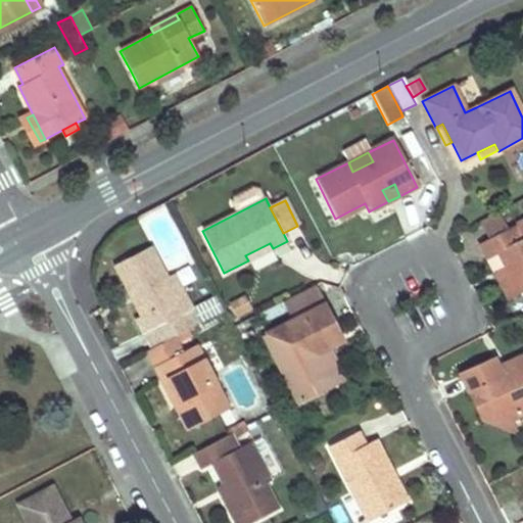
[(172,208),(148,217),(169,274),(192,266),(172,208)]
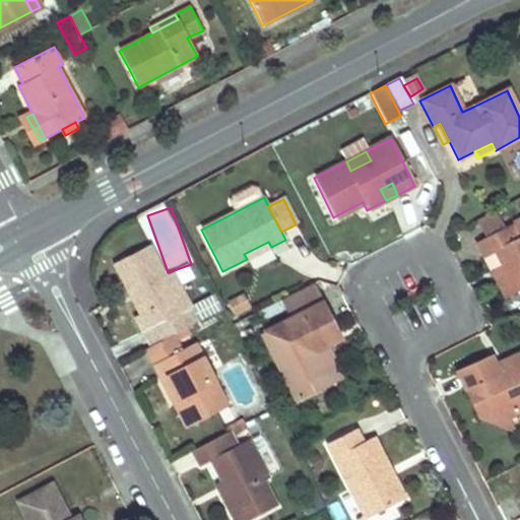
[(482,240),(503,230),(499,220),(477,231),(482,240)]
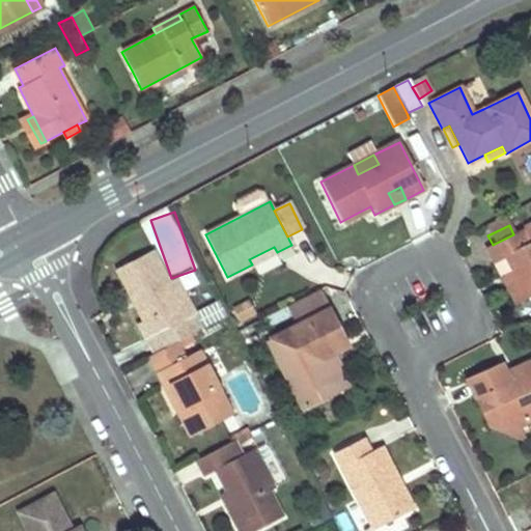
[(530,296),(530,242),(524,229),(513,234),(493,245),(488,247),(497,262),(506,257),(513,271),(515,275),(512,277),(524,300),(530,296)]
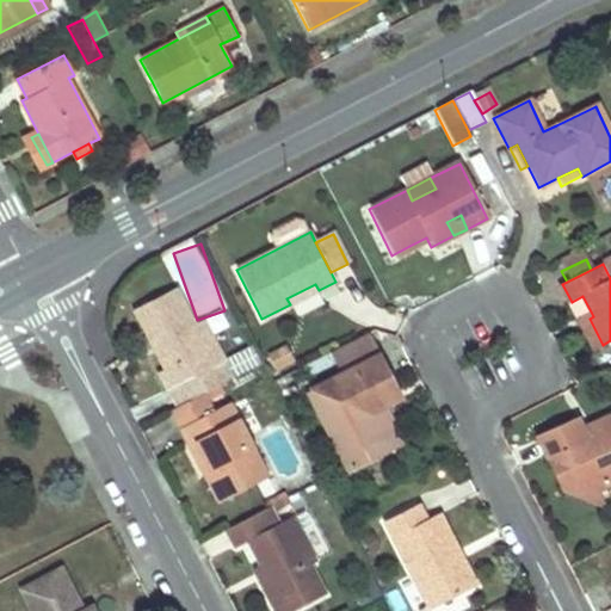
[(315,284),(287,298),(290,304),(319,290),(315,284)]
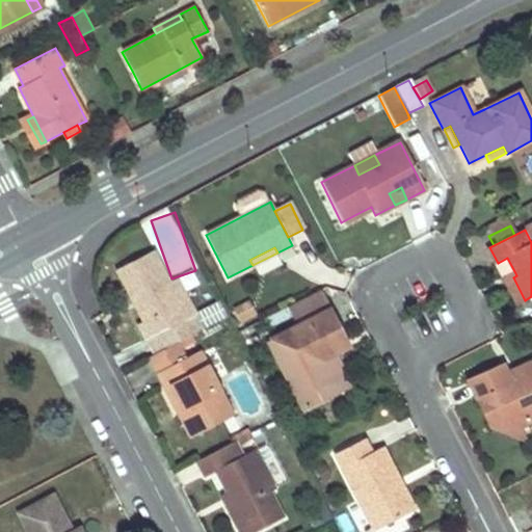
[(145,340),(192,315),(185,300),(178,303),(168,285),(152,254),(118,270),(144,321),(138,324),(145,340)]
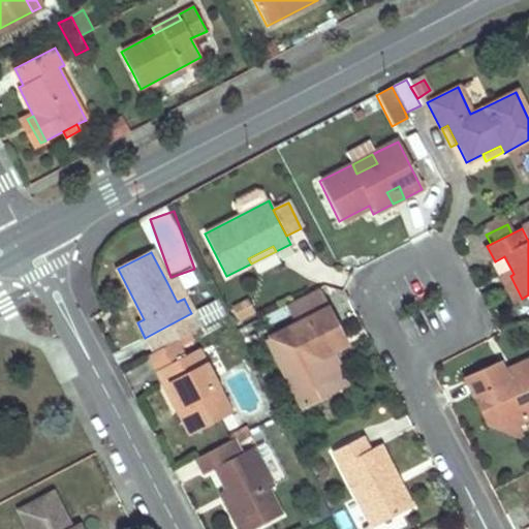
[(500,275),(514,303),(522,299),(510,276),(514,274),(511,270),(500,275)]
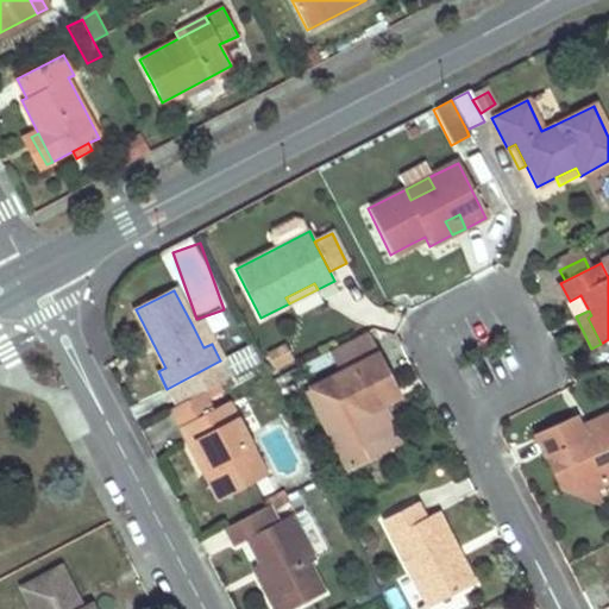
[(203,347),(212,344),(200,321),(193,326),(203,347)]
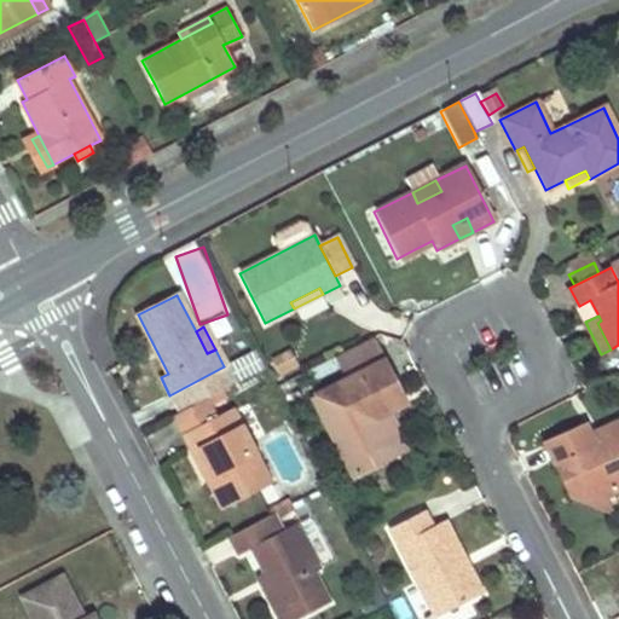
[(377,417),(392,410),(406,401),(385,359),(391,356),(381,337),(334,360),(345,380),(313,397),(354,478),(389,458),(370,421),(377,417)]
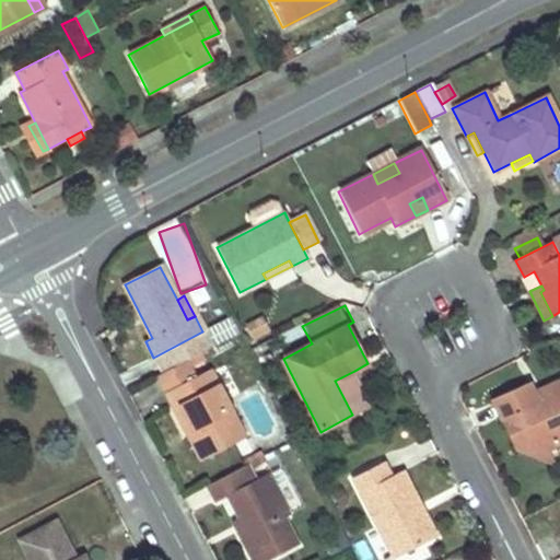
[(202,331),(153,358),(162,373),(186,360),(211,348),(202,331)]
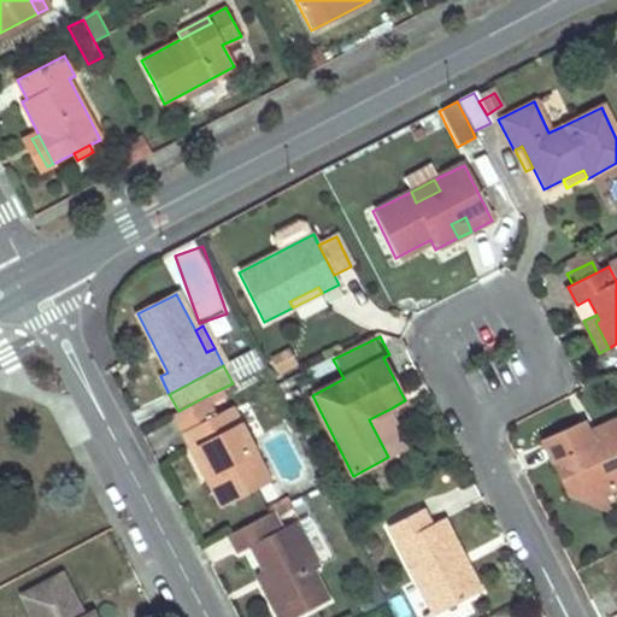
[(178,411),(172,415),(181,430),(213,412),(205,397),(178,411)]
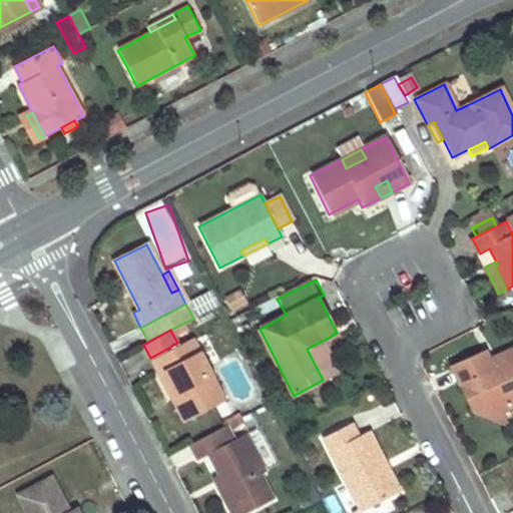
[(165,370),(171,382),(177,393),(170,397),(182,421),(224,400),(191,336),(177,343),(150,358),(158,373),(165,370)]
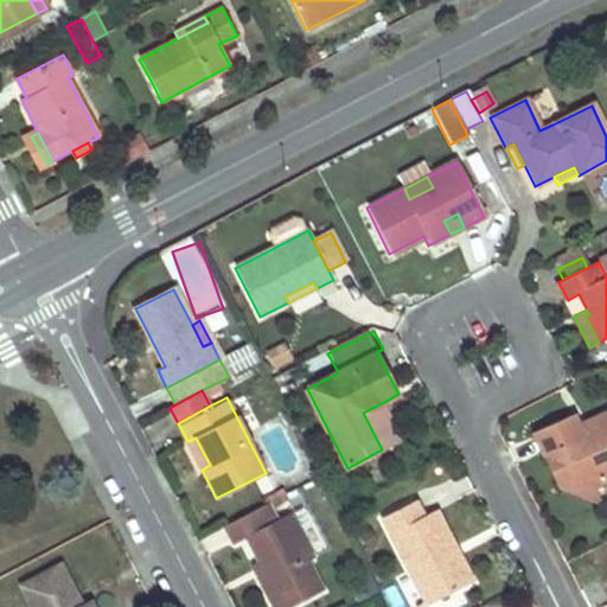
[(363,413),(382,449),(389,447),(370,409),(363,413)]
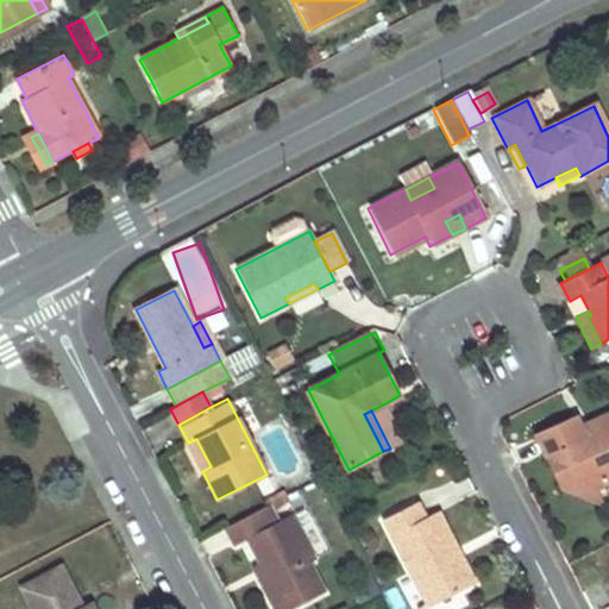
[(533,435),(539,447),(544,459),(554,454),(566,478),(592,489),(608,481),(608,413),(600,419),(602,425),(581,433),(578,427),(573,416),(533,435)]
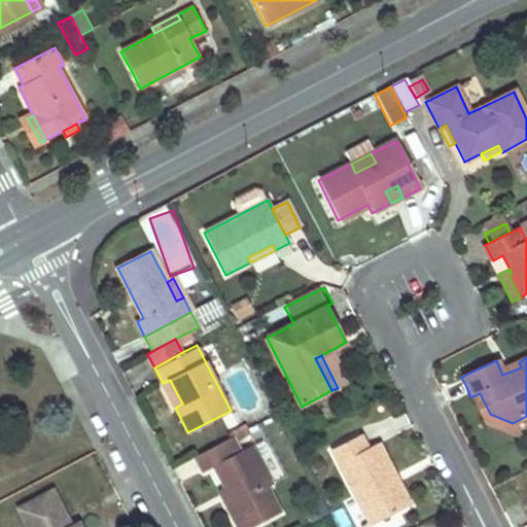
[(521,367),(519,362),(500,370),(502,375),(521,367)]
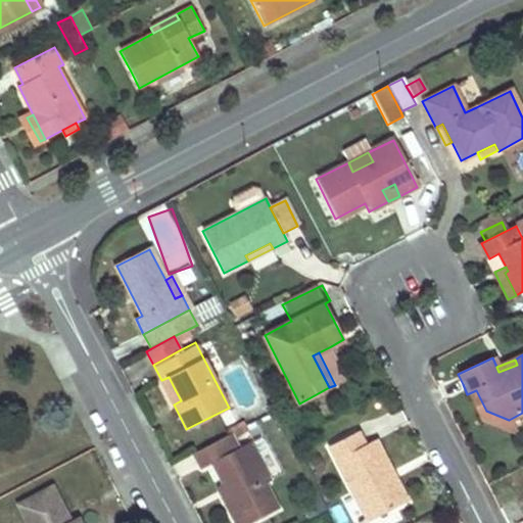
[(175,389),(169,377),(161,380),(174,405),(181,400),(175,389)]
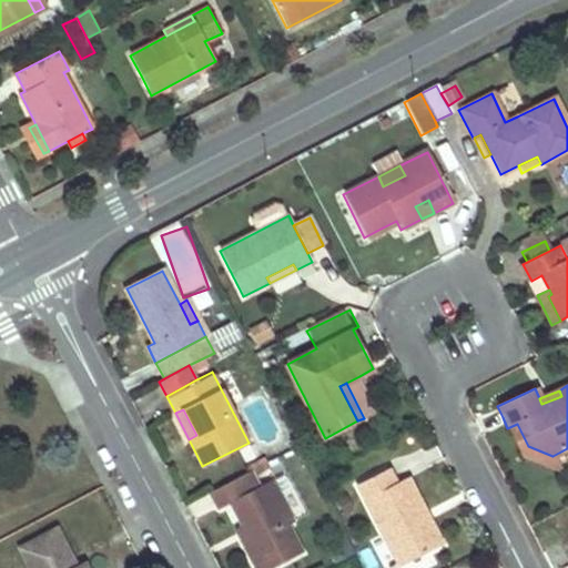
[(406,478),(399,482),(393,485),(385,469),(356,484),(398,566),(434,548),(417,516),(423,513),(406,478)]
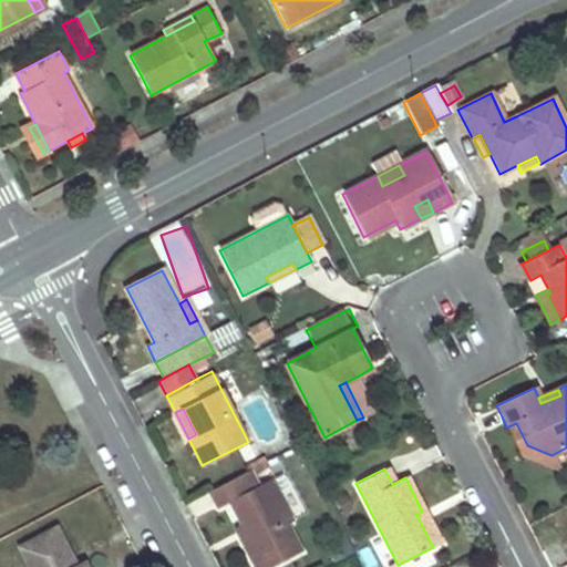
[(247,472),(209,491),(219,507),(232,502),(241,522),(248,534),(240,537),(256,566),(264,566),(296,552),(282,525),(287,523),(266,482),(255,487),(247,472)]
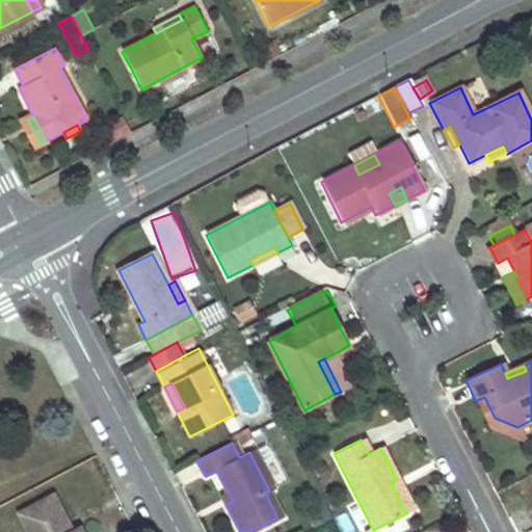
[(406,513),(411,510),(396,480),(391,483),(406,513)]
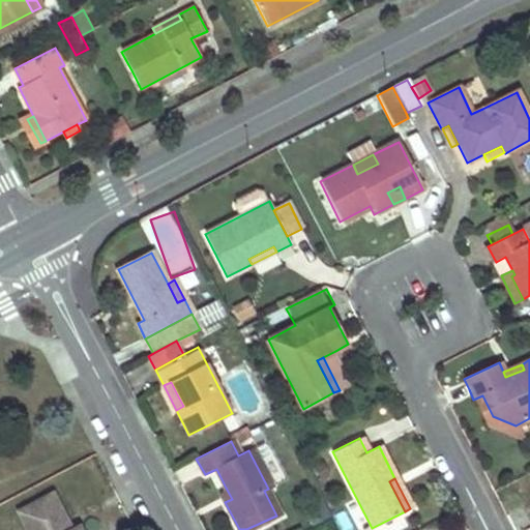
[(232,499),(226,488),(219,491),(225,502),(232,499)]
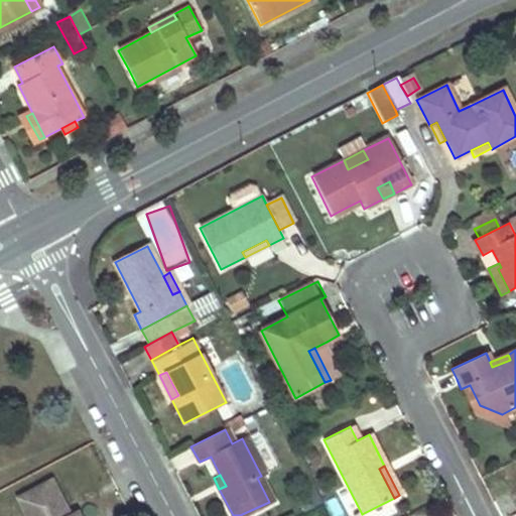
[(72,515),(61,515),(59,513),(69,508),(53,481),(16,501),(23,515),(81,515),(79,512),(73,515),(72,515)]
